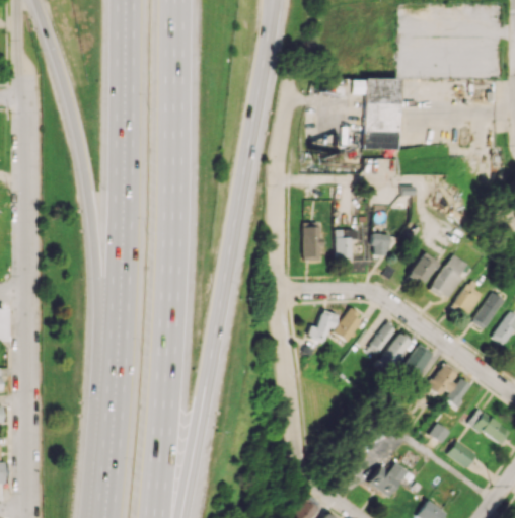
[(398,82),(396,152),(359,151),(361,81),(398,82)]
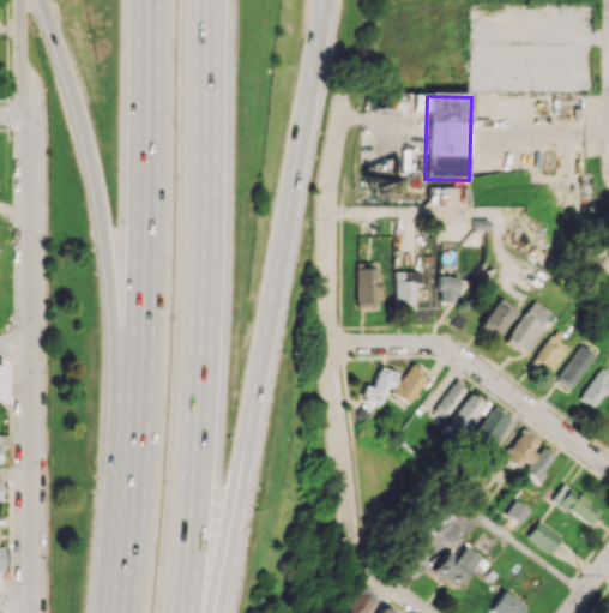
[(379,308),(380,264),(359,264),(359,308),(379,308)]
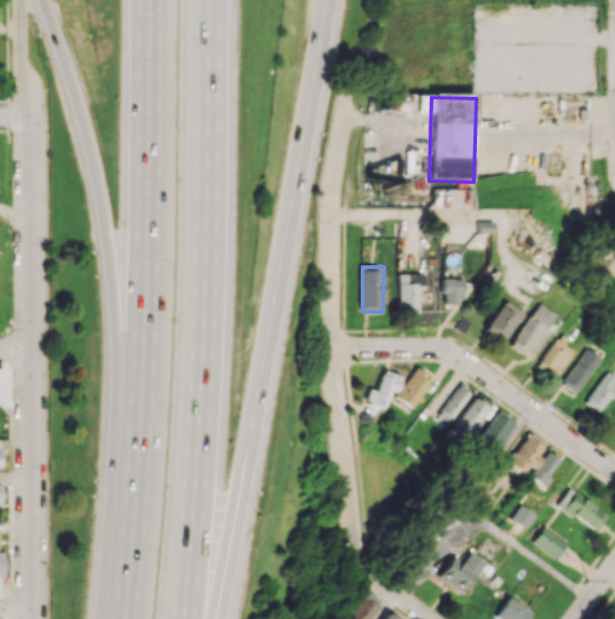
[(421,311),(420,287),(429,286),(429,274),(401,275),(402,311),(421,311)]
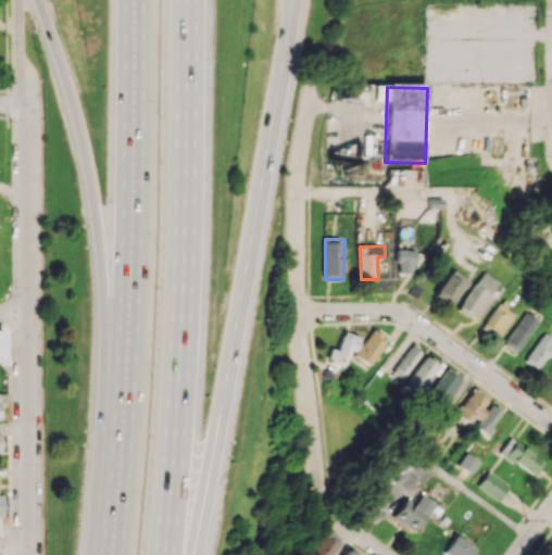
[(417,251),(400,251),(400,274),(416,274),(417,251)]
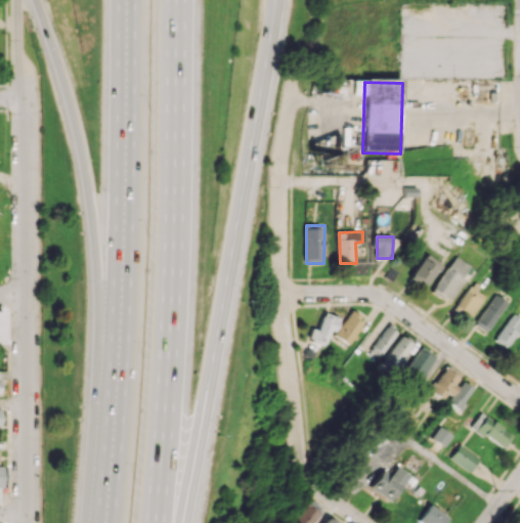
[(425,290),(443,266),(429,255),(410,278),(425,290)]
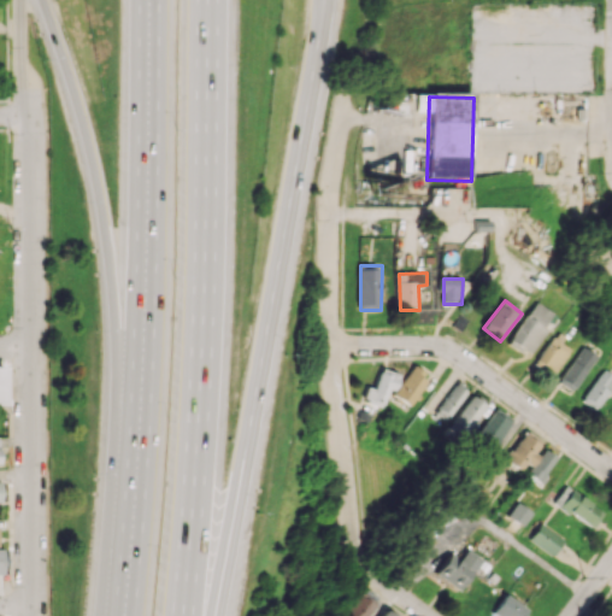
[(510,344),(528,357),(558,316),(539,303),(510,344)]
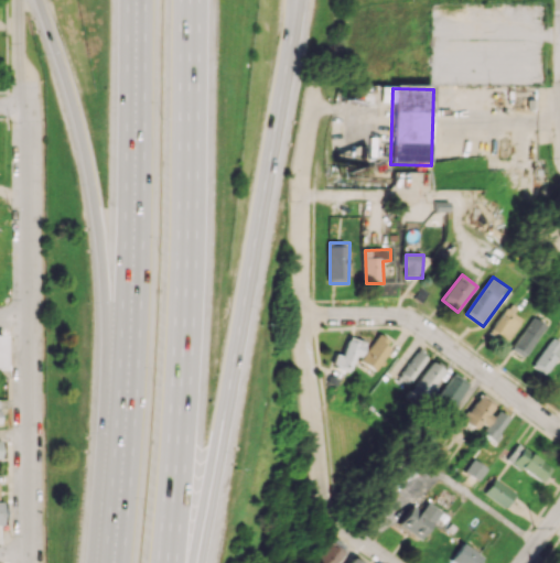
[(524,320),(509,310),(494,335),(508,344),(524,320)]
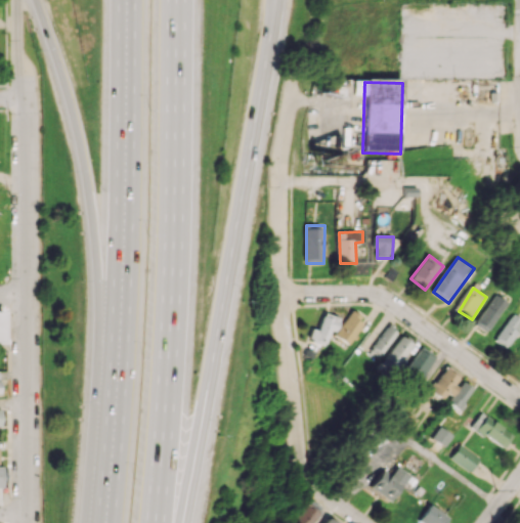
[(509,303),(497,295),(476,325),(488,333),(509,303)]
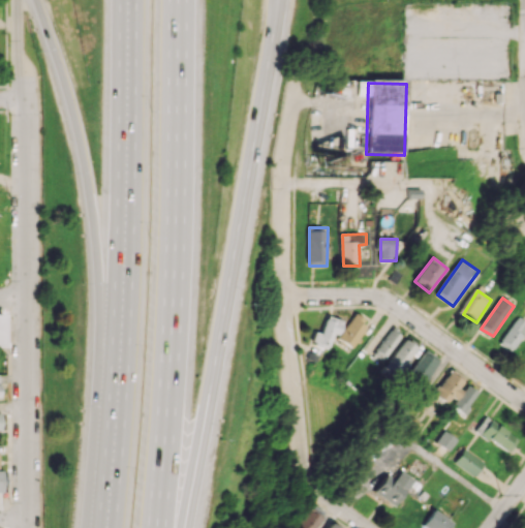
[(353,348),(370,324),(357,315),(340,339),(353,348)]
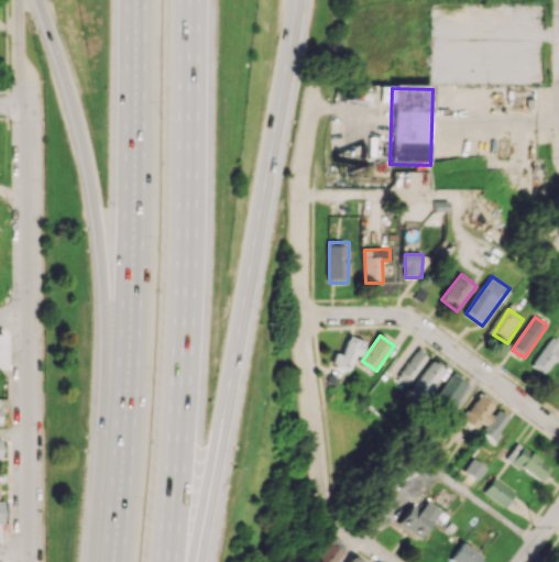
[(351,372),(357,355),(362,357),(368,342),(350,337),(344,355),(338,353),(333,366),(351,372)]
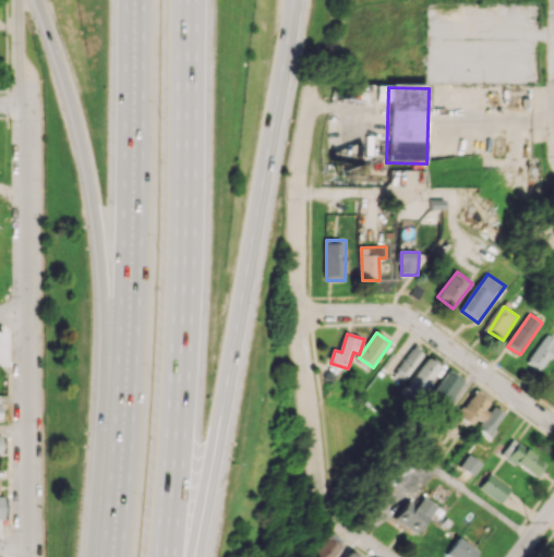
[(540,372),(553,356),(553,337),(552,336),(528,360),(540,372)]
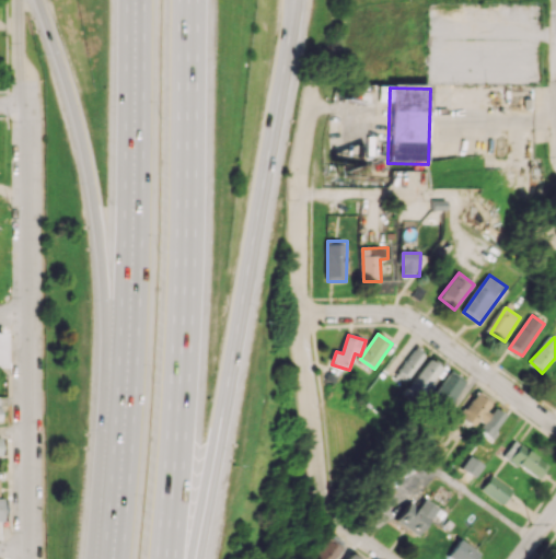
[(400,377),(409,383),(427,354),(417,348),(400,377)]
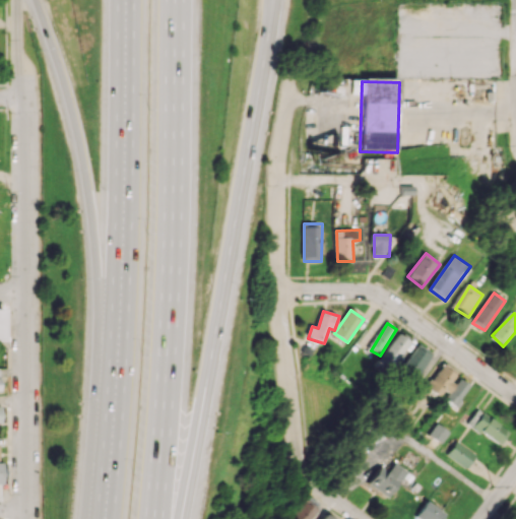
[(378,364),(389,372),(412,342),(401,334),(378,364)]
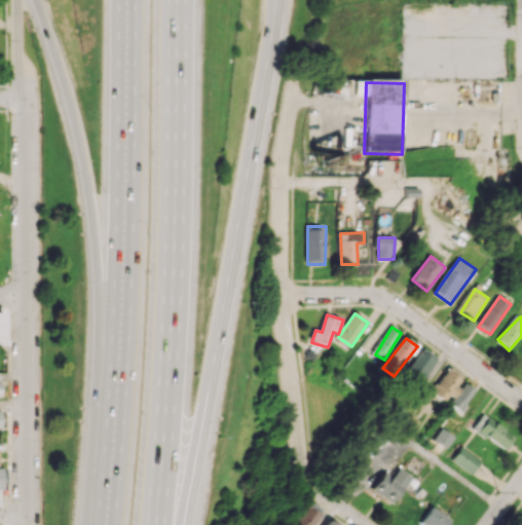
[(440,358),(425,348),(406,376),(420,385),(440,358)]
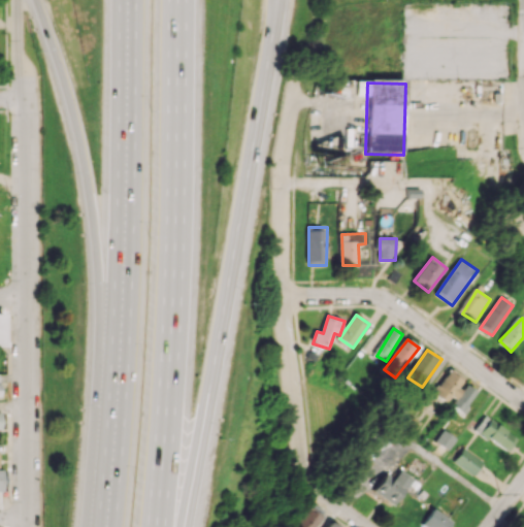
[(446,406),(452,396),(455,398),(467,379),(452,368),(433,398),(446,406)]
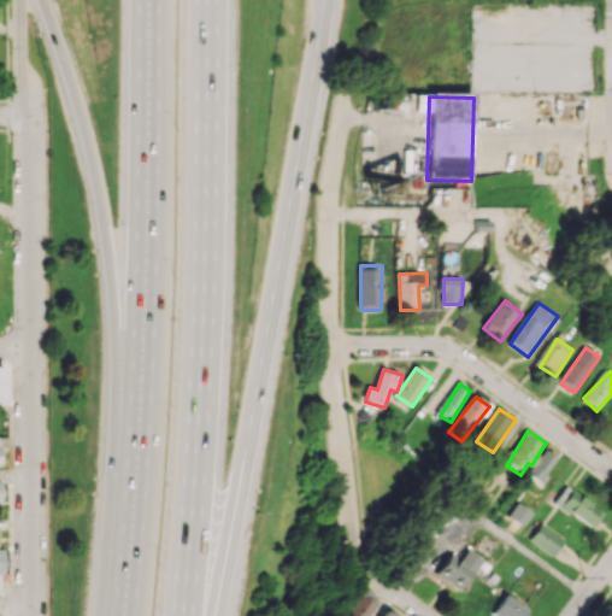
[(547,486),(552,479),(547,475),(558,458),(547,450),(530,475),(547,486)]
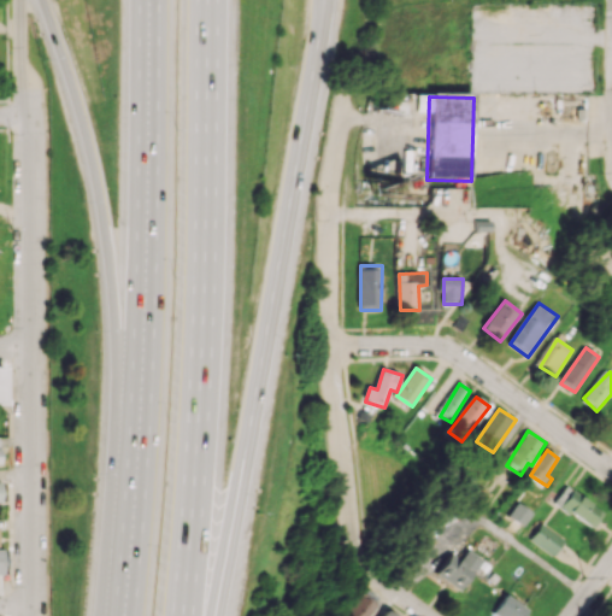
[(594,529),(606,514),(570,486),(558,502),(594,529)]
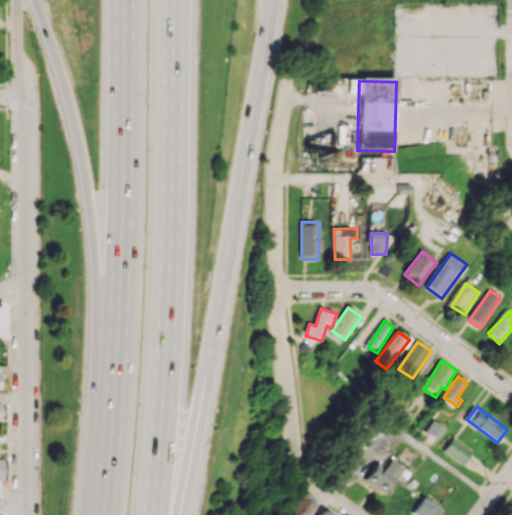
[(441,439),(449,428),(435,420),(428,432),(441,439)]
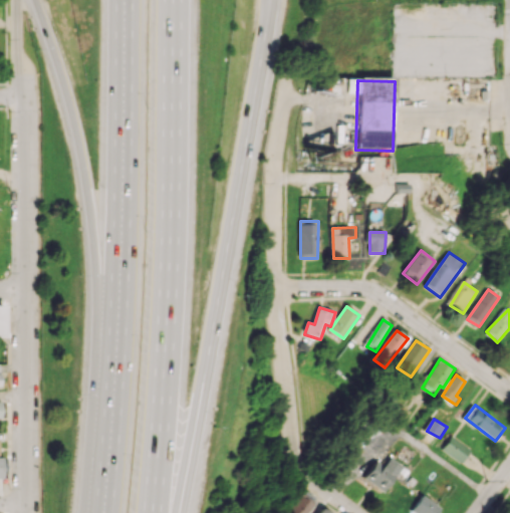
[(465,462),(473,449),(452,437),(445,452),(465,462)]
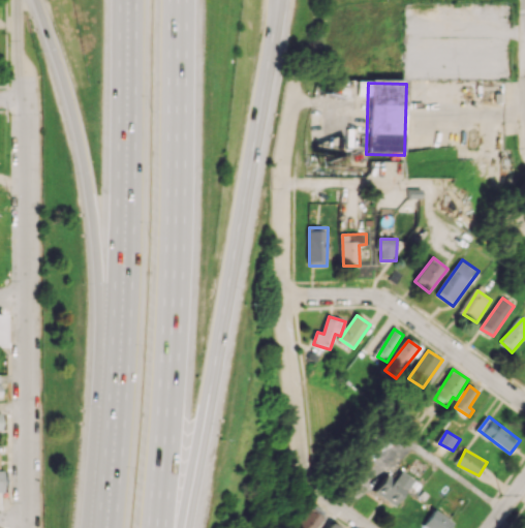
[(390,474),(376,492),(397,506),(415,480),(404,471),(398,479),(390,474)]
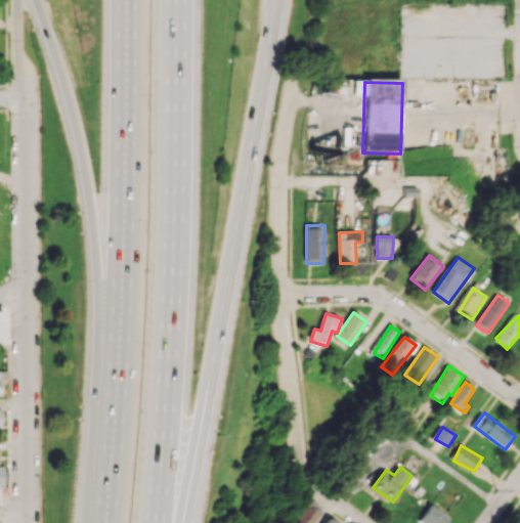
[(316,522),(325,513),(310,503),(294,522),(316,522)]
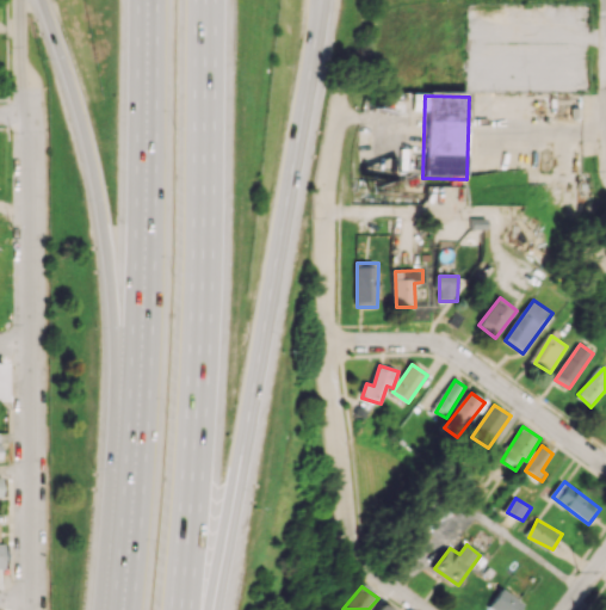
[(526,601),(501,590),(492,609),(523,609),(526,601)]
